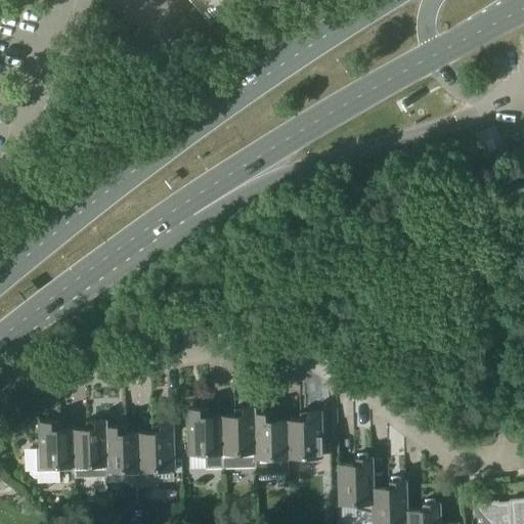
[(235,416),(222,417),(223,453),(224,467),(256,466),(255,457),(254,406),(243,406),(243,416),(235,416)]
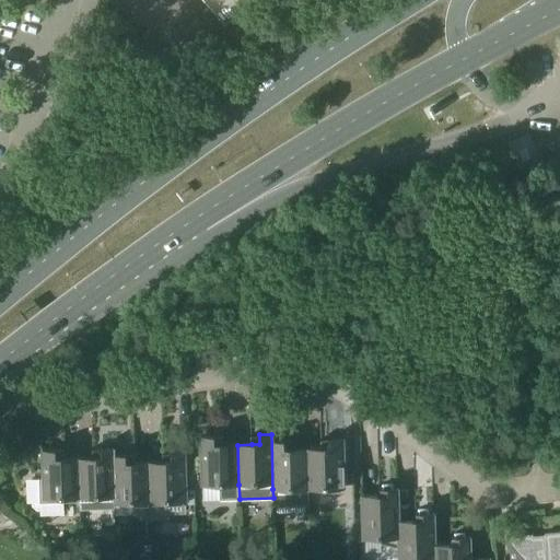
[(284,441),(273,441),(272,434),(271,434),(272,489),(273,498),(273,506),(308,505),(308,489),(307,450),(284,450),(284,441)]
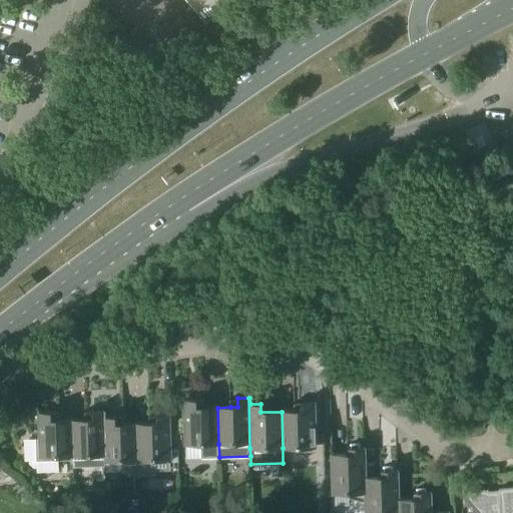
[(196,408),(196,400),(184,400),(185,444),(200,444),(201,458),(219,457),(218,444),(217,408),(196,408)]
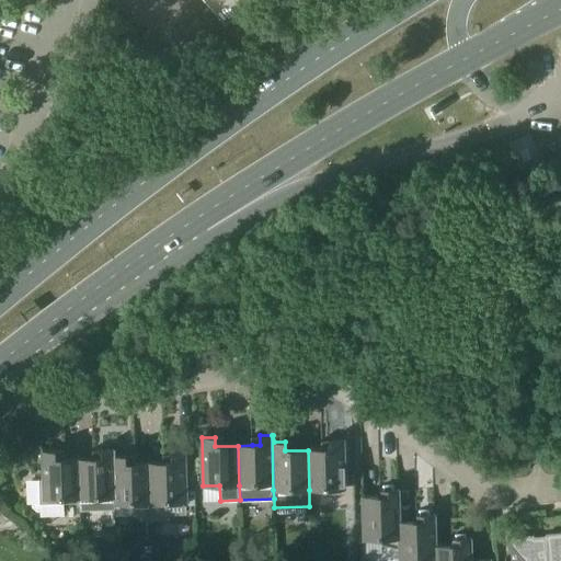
[(308,450),(309,490),(345,489),(343,439),(330,441),(331,449),(322,449),(308,450)]
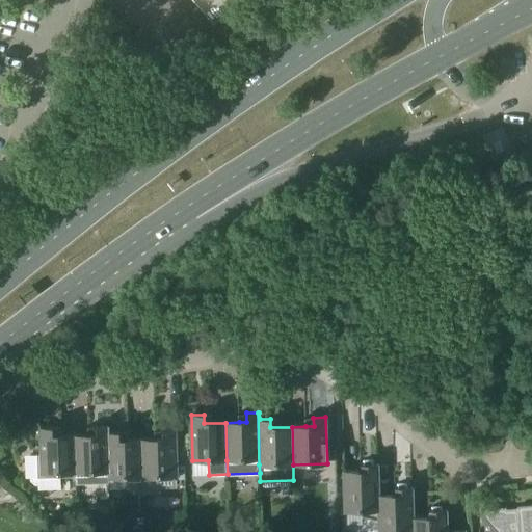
[(109,478),(110,478),(109,455),(109,431),(109,425),(96,426),(97,434),(76,435),(76,461),(77,473),(108,472),(109,478)]
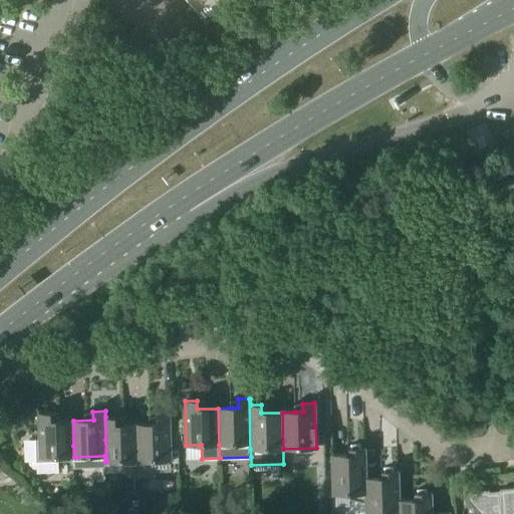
[(73,446),(73,421),(51,421),(51,413),(39,413),(40,440),(29,440),(29,465),(34,469),(59,469),(58,457),(74,457),(73,446)]
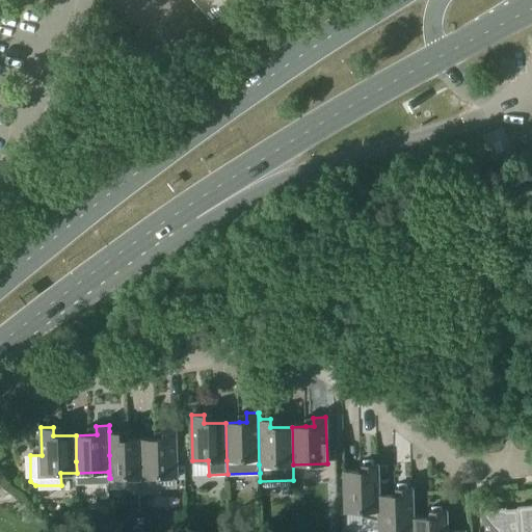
[(155,440),(142,440),(143,467),(143,477),(144,494),(160,493),(160,478),(177,477),(176,429),(163,430),(163,439),(155,440)]
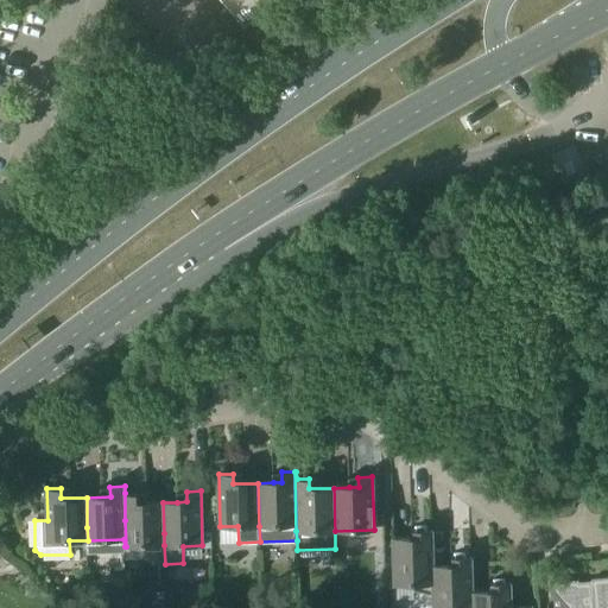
[(126,546),(143,545),(143,557),(150,564),(165,564),(164,545),(164,533),(163,502),(138,504),(137,493),(125,493),(125,520),(126,546)]
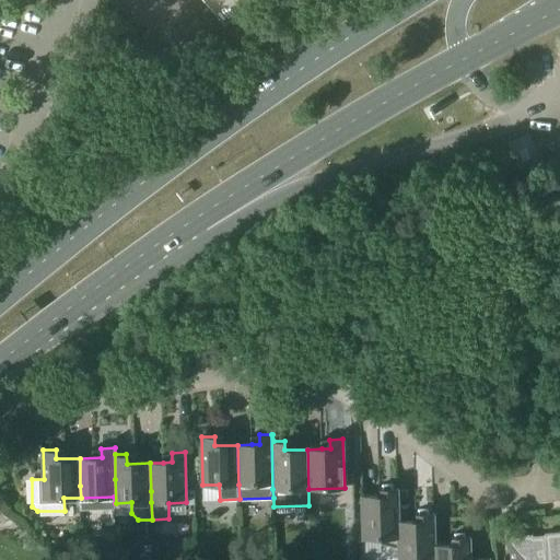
[(398,547),(399,547),(399,521),(398,489),(380,489),(380,496),(362,497),(363,538),(382,537),(382,544),(397,548),(398,547)]
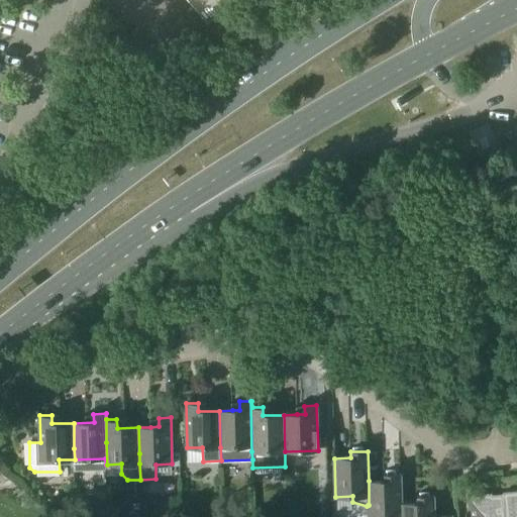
[(401,516),(402,504),(401,474),(384,475),(384,481),(369,481),(369,505),(368,516),(401,516)]
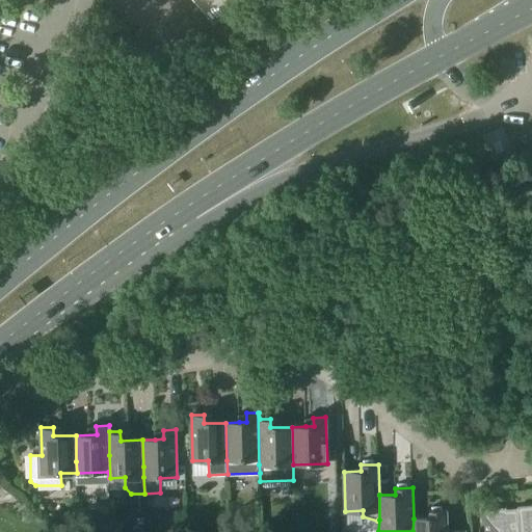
[(531,531),(531,504),(519,506),(519,508),(506,509),(506,507),(486,509),(483,515),(493,527),(486,531),(531,531)]
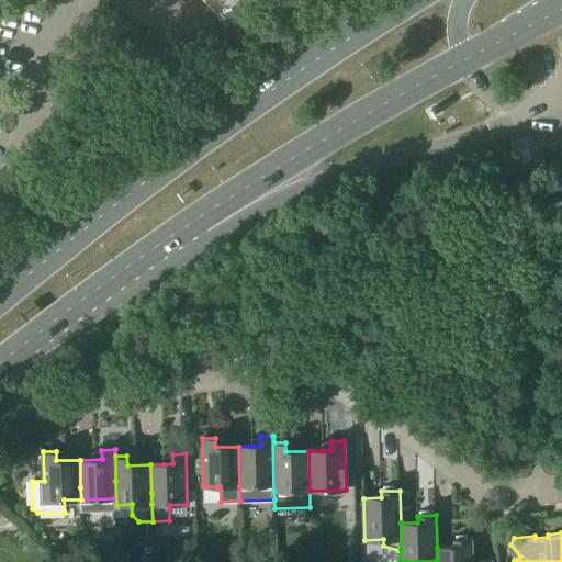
[(491,561),(472,561),(471,540),(452,541),(452,548),(437,548),(436,561),(491,561)]
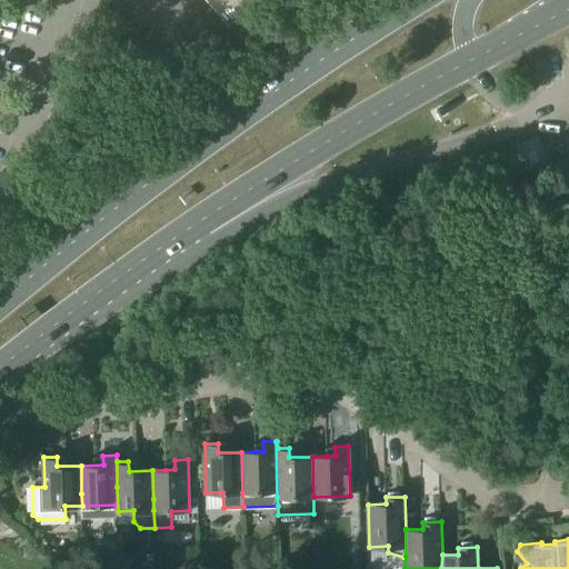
[(69,561),(77,568),(82,561),(76,555),(69,561)]
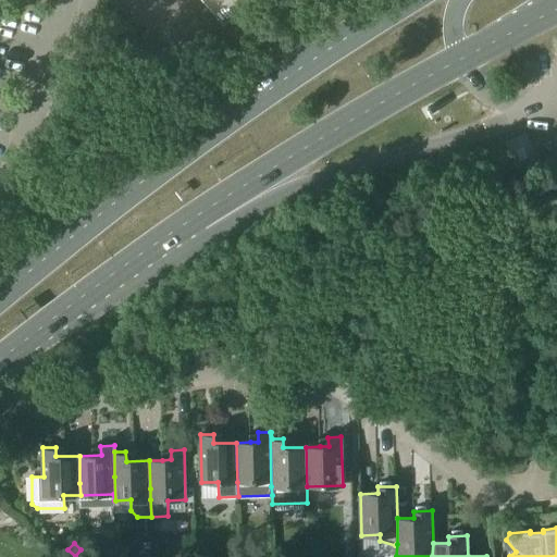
All buildings are outlined.
